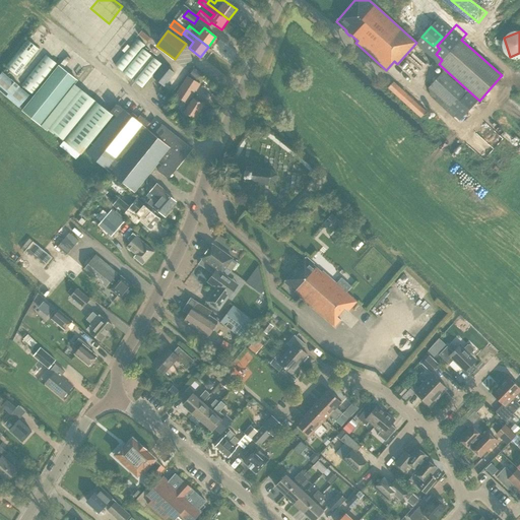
[(115,65),(123,72),(145,45),(137,38),(115,65)]
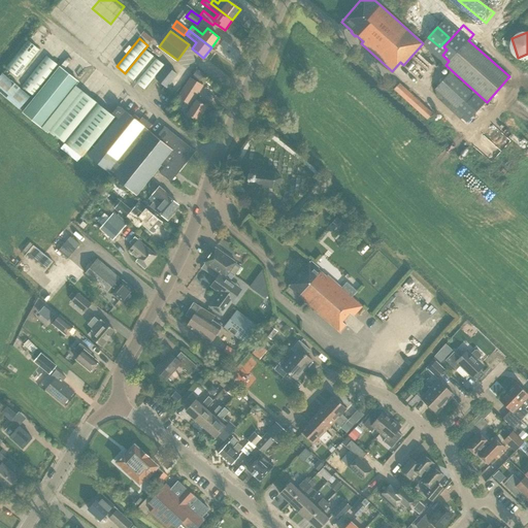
[(39,50),(28,40),(6,68),(18,77),(39,50)]
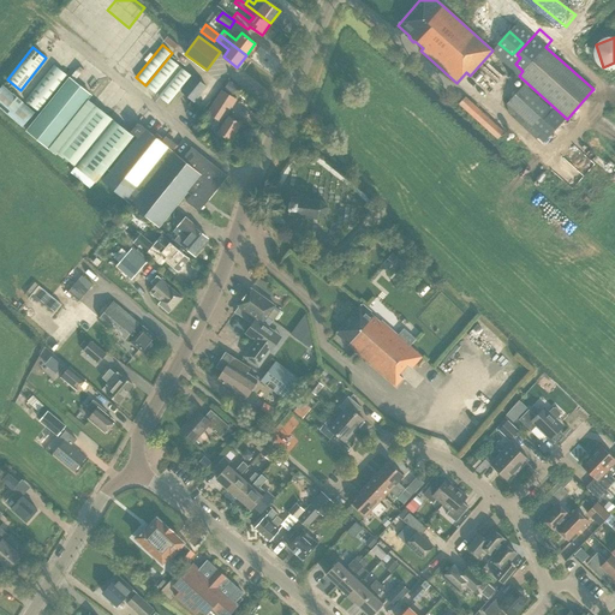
[(168,103),(191,76),(169,58),(145,85),(168,103)]
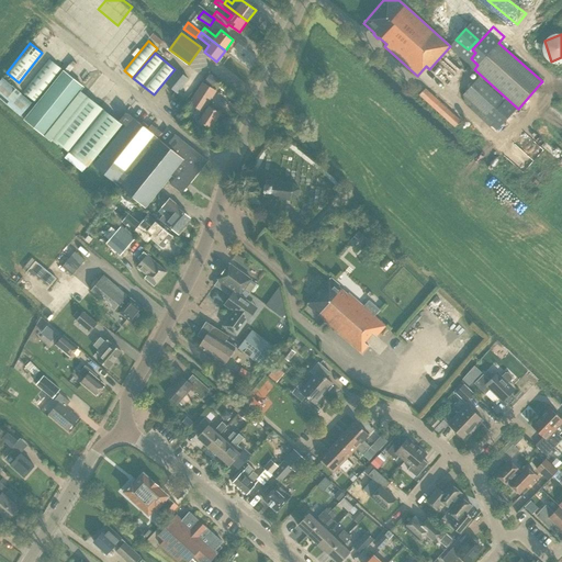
[(23,92),(36,103),(64,70),(49,59),(23,92)]
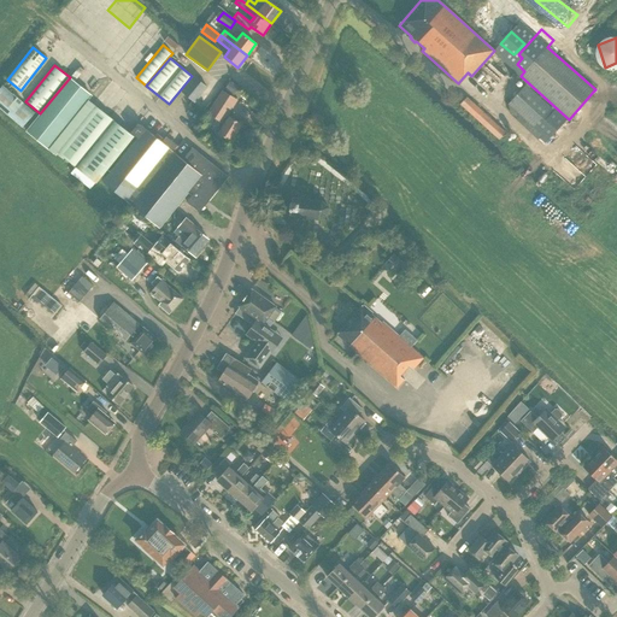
[(206,86),(194,76),(182,92),(193,100),(206,86)]
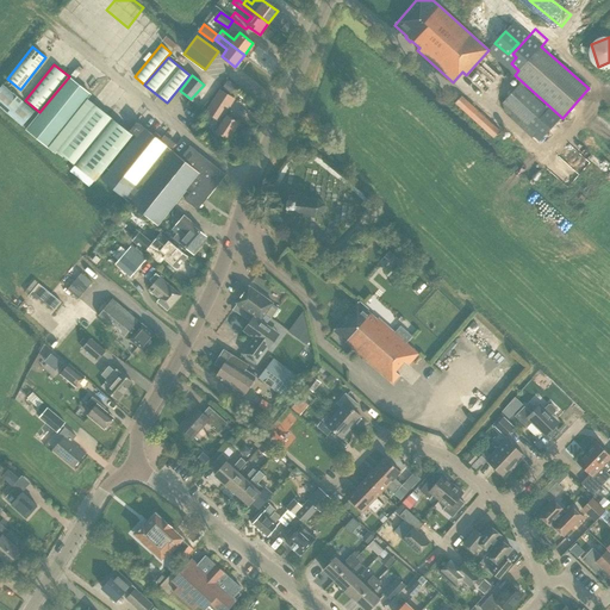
[(70,78),(26,131),(49,149),(51,147),(88,99),(92,95),(70,78)]
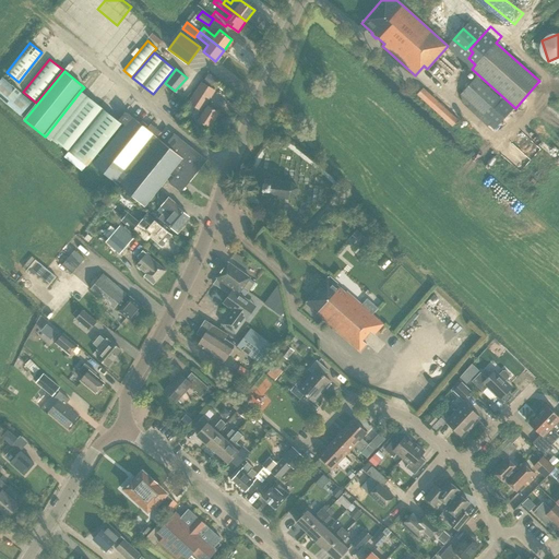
[(31,102),(2,76),(0,79),(0,97),(20,115),(31,102)]
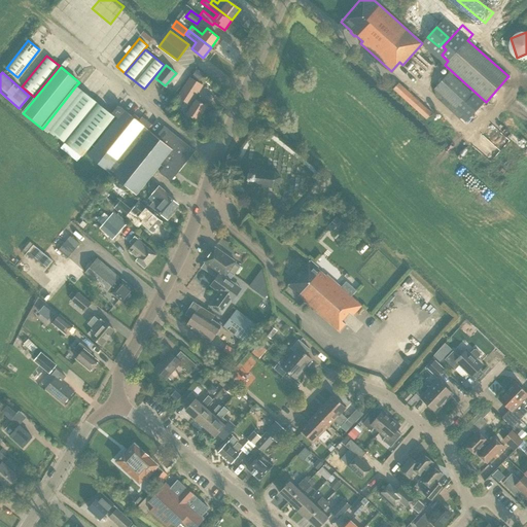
[(449,72),(434,89),(456,108),(470,93),(449,72)]
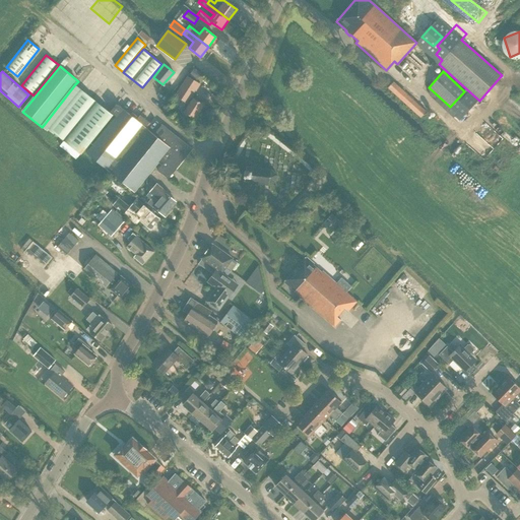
[(198,82),(186,75),(174,93),(186,103),(181,110),(194,119),(203,105),(193,98),(193,99),(189,96),(198,82)]
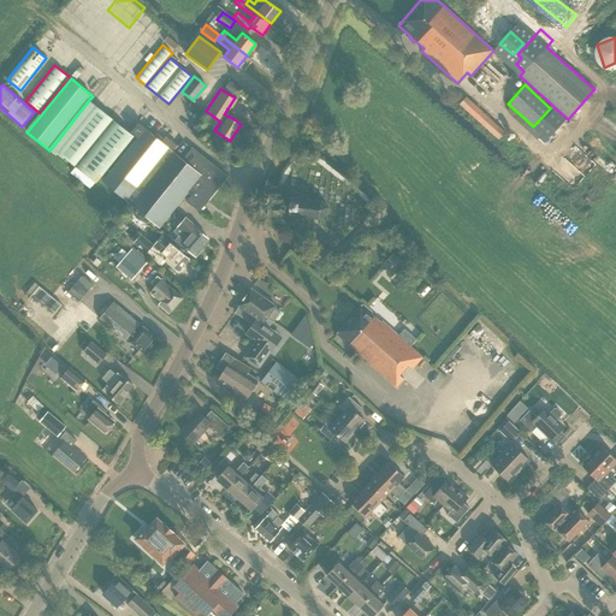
[(466,96),(460,104),(498,140),(505,132),(466,96)]
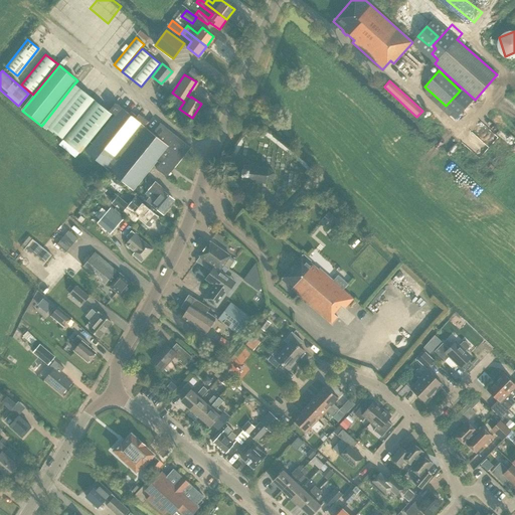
[(74,83),(43,124),(63,140),(96,101),(74,83)]
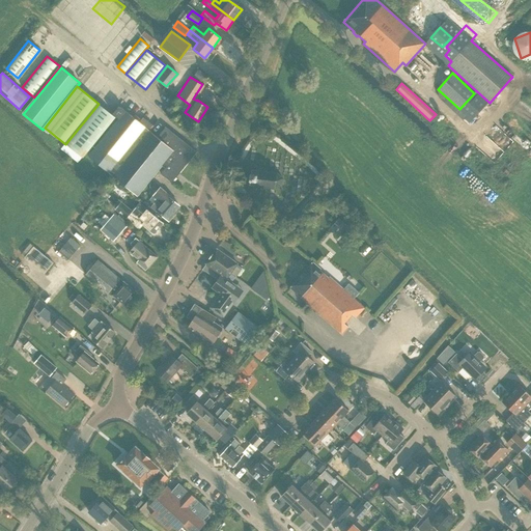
[(99,104),(65,144),(84,160),(117,118),(112,114),(99,104)]
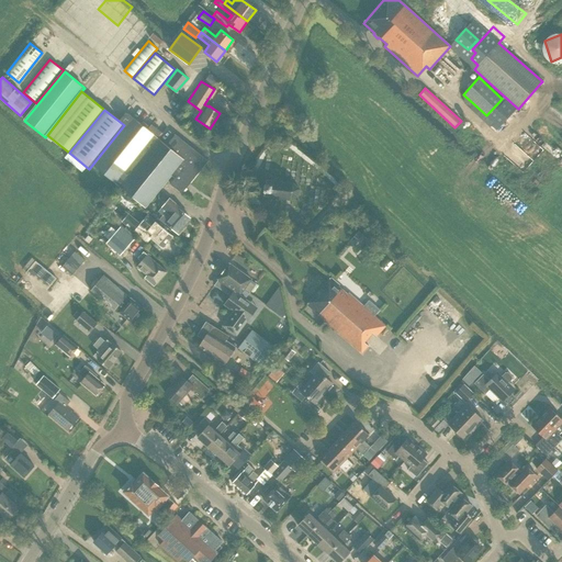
[(126,127),(94,166),(145,209),(172,176),(175,178),(170,183),(183,194),(210,161),(176,135),(167,146),(134,117),(126,111),(119,121),(124,125),(126,127)]
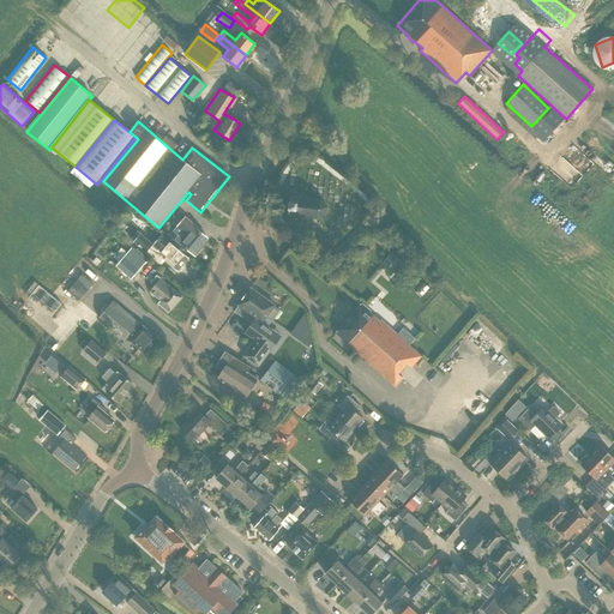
[(321,200),(292,196),(292,197),(290,197),(290,202),(289,202),(288,209),(289,209),(288,214),(289,214),(289,215),(318,218),(326,215),(327,205),(321,200)]
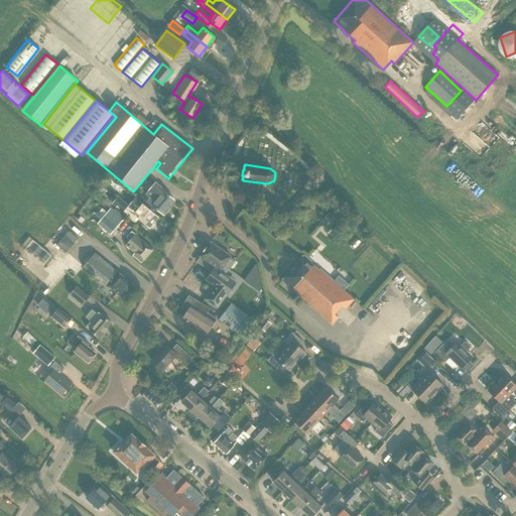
[(155,182),(145,194),(150,198),(146,202),(152,206),(152,205),(162,214),(164,215),(169,209),(168,208),(174,201),(164,191),(165,190),(155,182)]
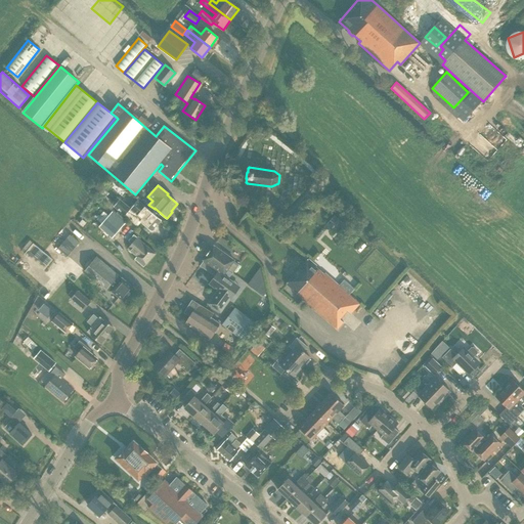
[(142,219),(130,208),(120,200),(116,204),(106,195),(108,193),(103,188),(97,197),(111,209),(114,206),(137,226),(140,222),(142,219)]
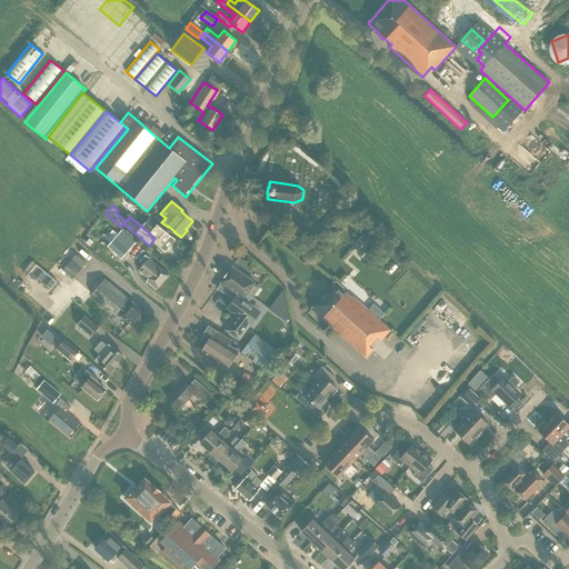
[(152,241),(165,251),(175,239),(163,229),(166,228),(160,222),(158,225),(149,217),(141,226),(155,238),(152,241)]
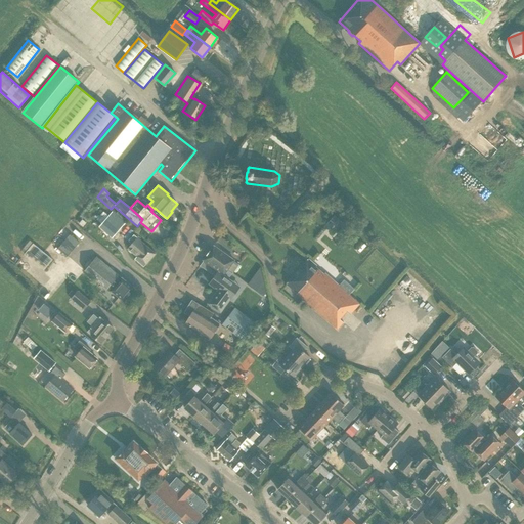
[(99,226),(112,237),(123,225),(110,214),(108,216),(103,211),(96,219),(101,223),(99,226)]
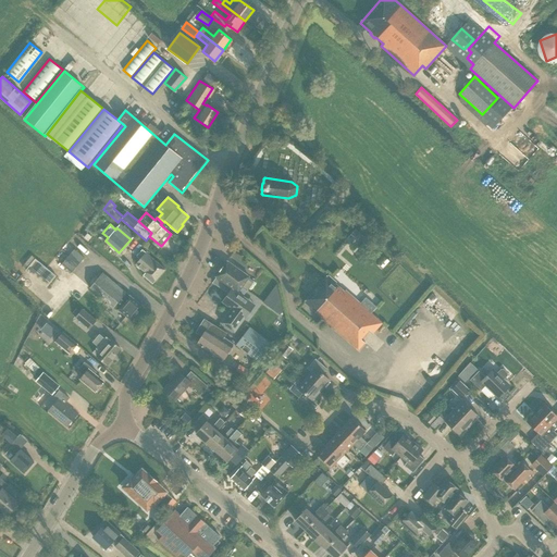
[(361,235),(355,230),(351,234),(357,239),(361,235)]
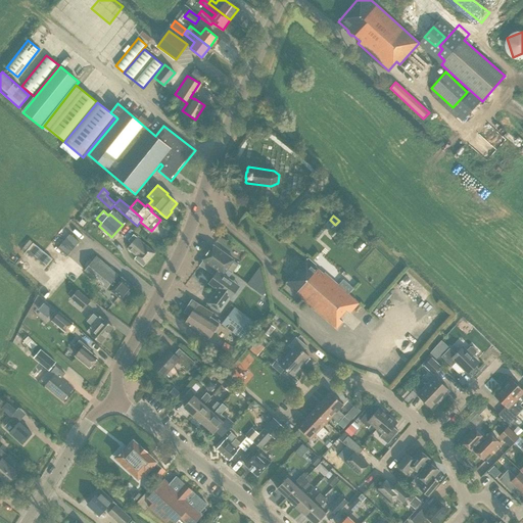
[(79,241),(69,234),(58,248),(56,251),(64,257),(66,254),(67,255),(79,241)]
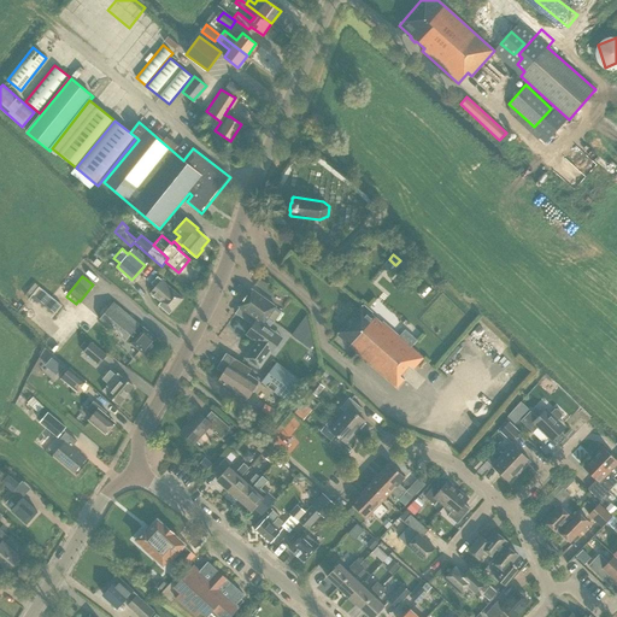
[(169,315),(171,311),(183,298),(158,276),(151,283),(154,287),(150,293),(160,301),(158,305),(169,315)]
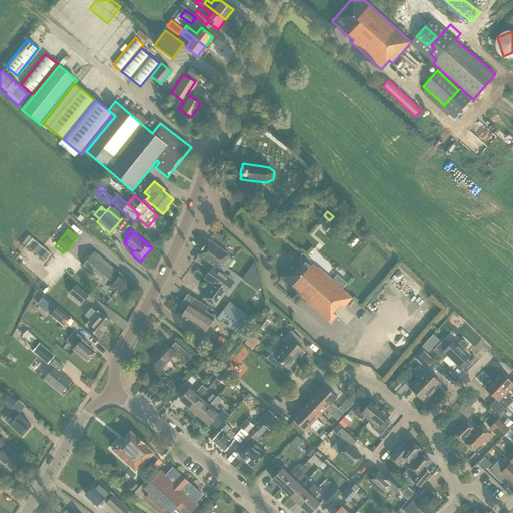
[(24,248),(43,265),(52,253),(32,238),(24,248)]
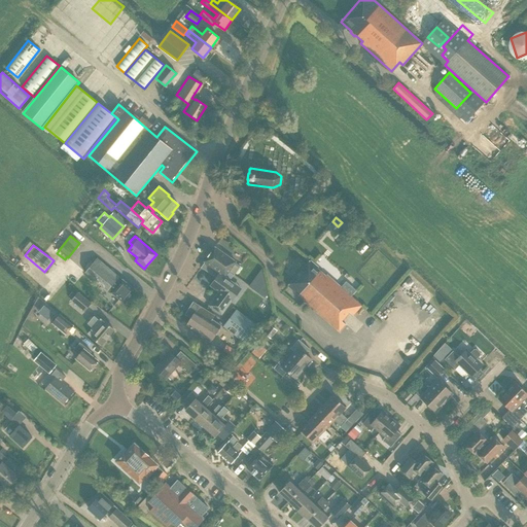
[(201,267),(215,278),(219,273),(224,276),(229,271),(234,275),(241,266),(215,246),(204,261),(205,262),(201,267)]
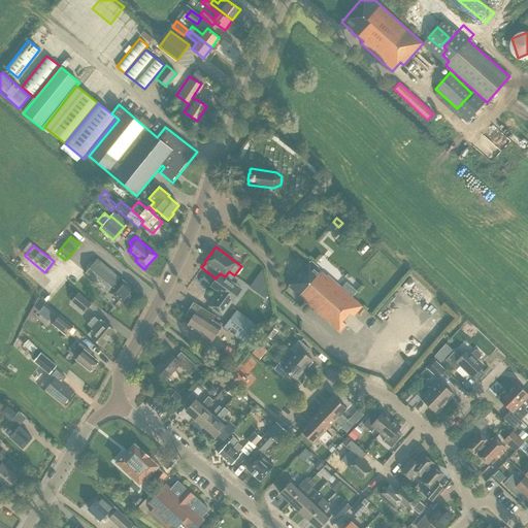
[(250,254),(244,251),(238,259),(243,263),(250,254)]
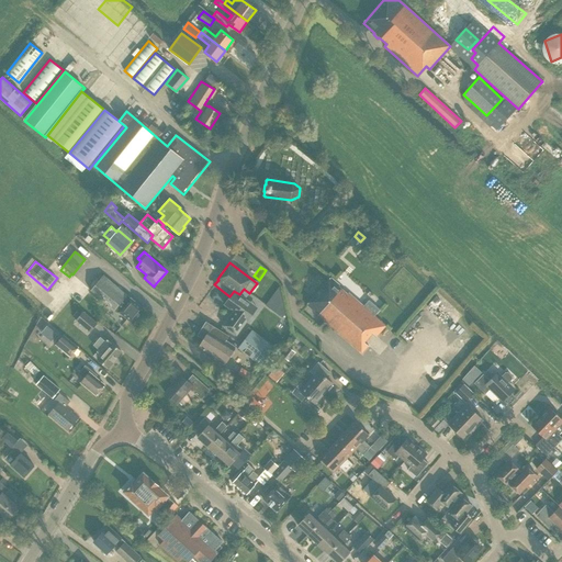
[(133,324),(144,310),(102,276),(90,290),(117,313),(119,312),(133,324)]
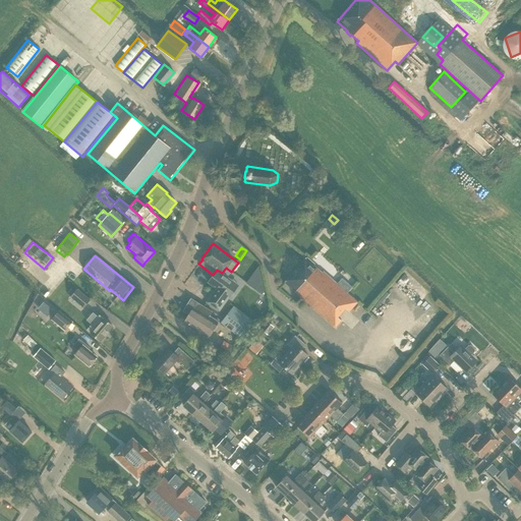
[(314,265),(306,257),(284,283),(335,328),(342,321),(338,317),(346,308),(349,311),(357,302),(347,293),(352,287),(342,278),(337,284),(323,271),(322,273),(313,266),(314,265)]
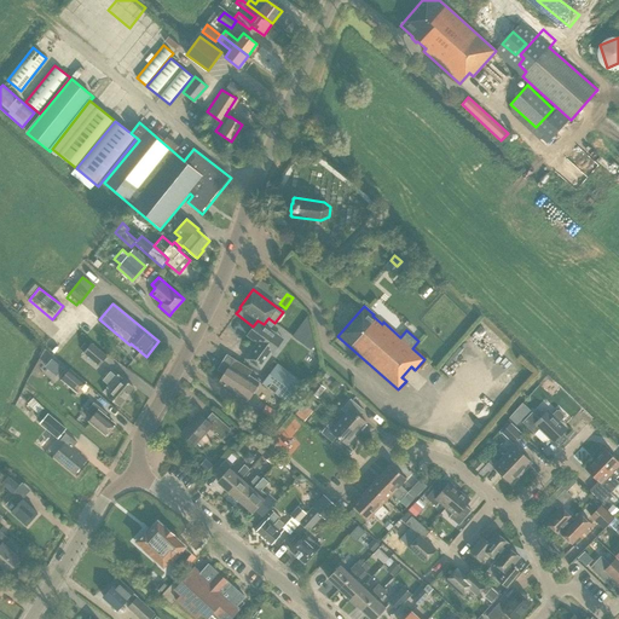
[(311,348),(313,346),(307,317),(293,336),(311,348)]
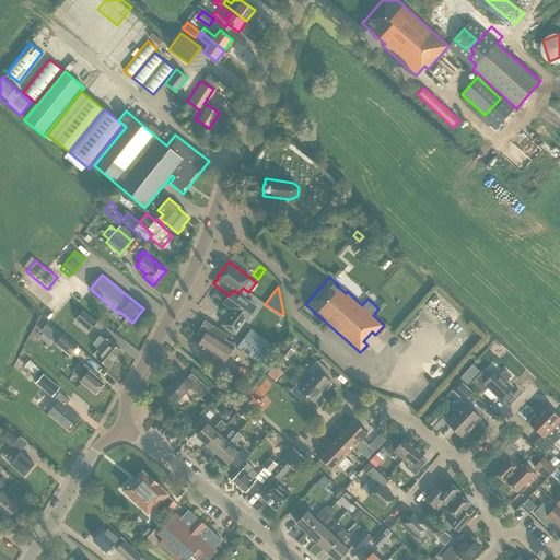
[(251,303),(238,293),(233,290),(229,295),(223,303),(233,311),(231,314),(230,313),(222,324),(235,334),(238,328),(240,329),(244,323),(238,319),(241,316),(251,303)]
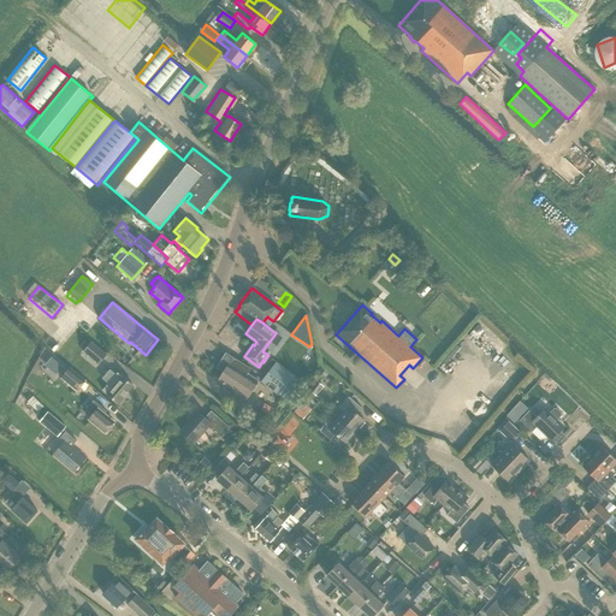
[(107,354),(92,341),(83,351),(99,365),(107,354)]
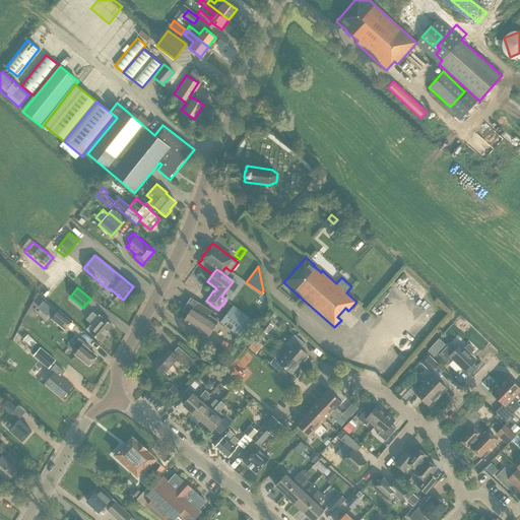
[(189,314),(184,321),(199,330),(198,332),(207,337),(218,320),(209,315),(211,311),(190,298),(183,310),(189,314)]
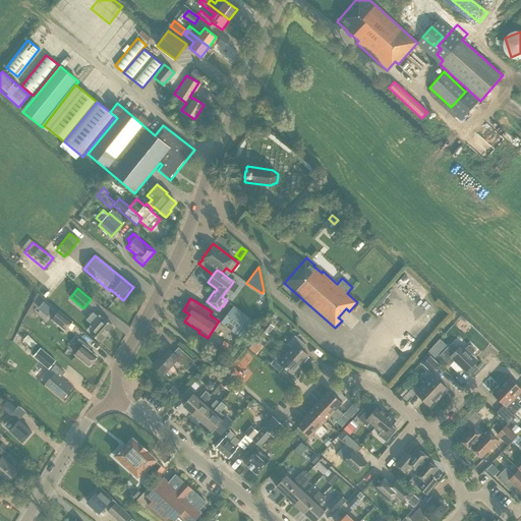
[(254,322),(233,305),(220,323),(241,339),(254,322)]
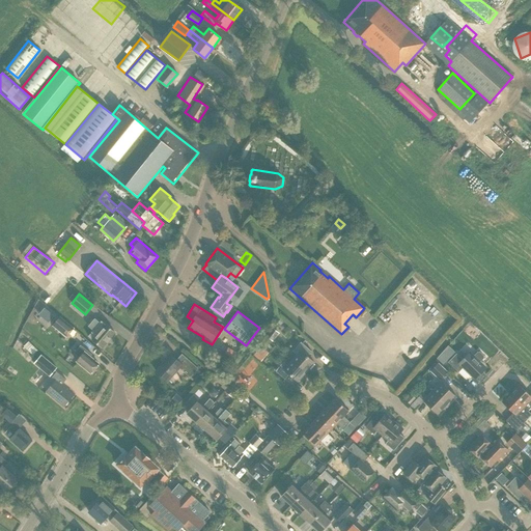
[(439,311),(419,335),(429,343),(449,319),(439,311)]
